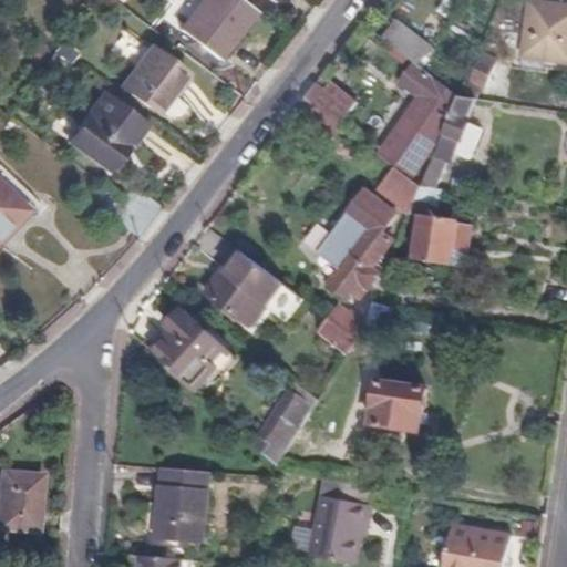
[(251,12),(236,0),(198,0),(174,28),(214,59),(251,12)]
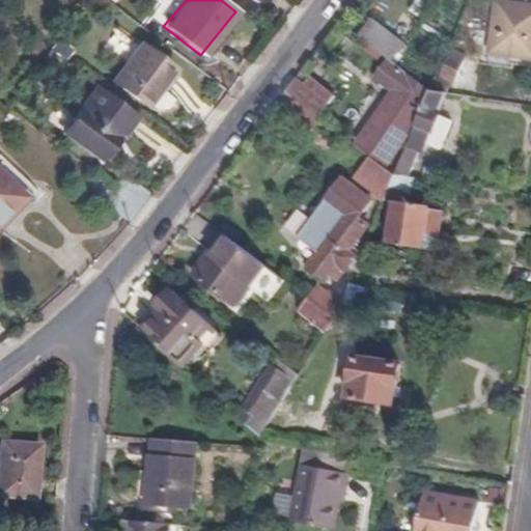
[(485,52),(530,59),(530,7),(492,3),(485,52)]
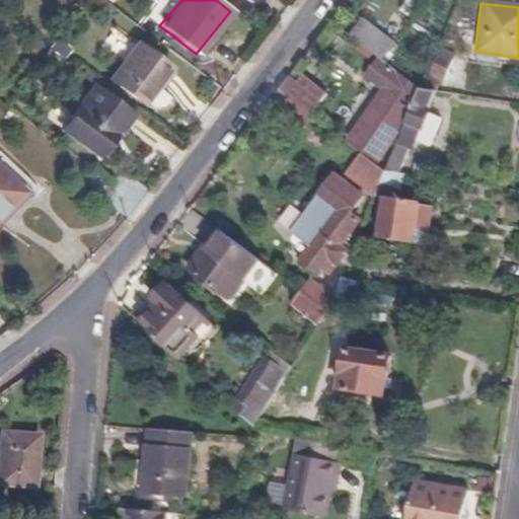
[(376,57),(378,60),(392,41),(357,15),(343,33),(376,57)]
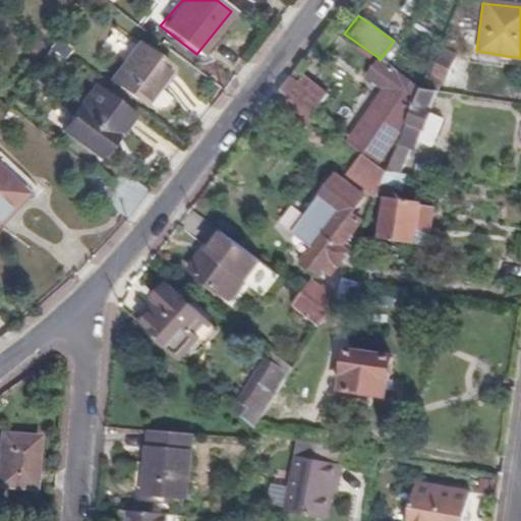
[(52,34),(44,44),(52,51),(57,55),(66,45),(52,34)]
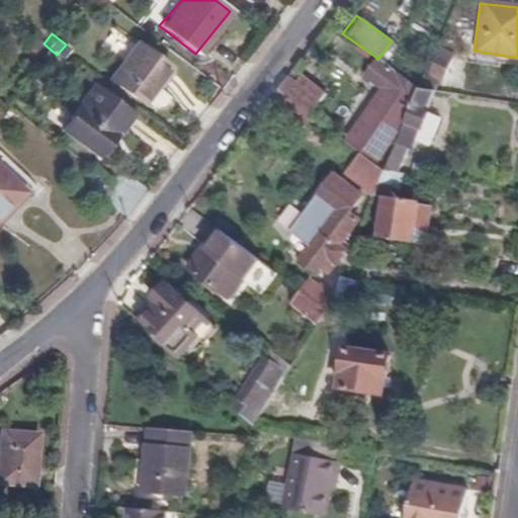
[(103,77),(138,103),(167,63),(133,37),(103,77)]
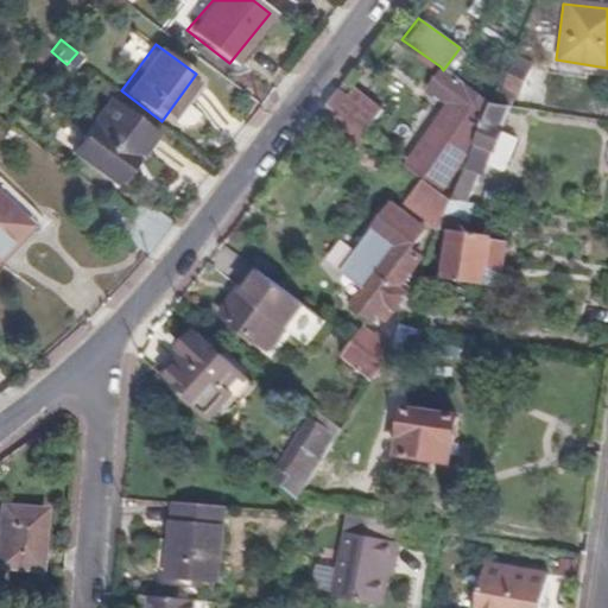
[(61,59),(51,51),(43,62),(52,70),(61,59)]
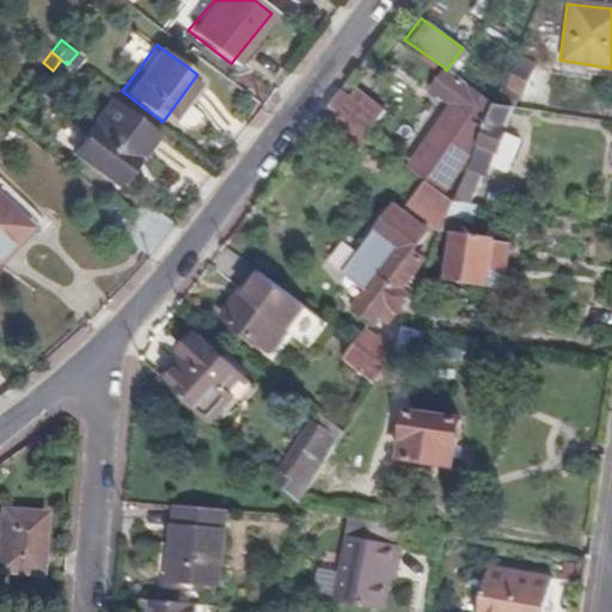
[(515,57),(491,104),(515,108),(533,67),(515,57)]
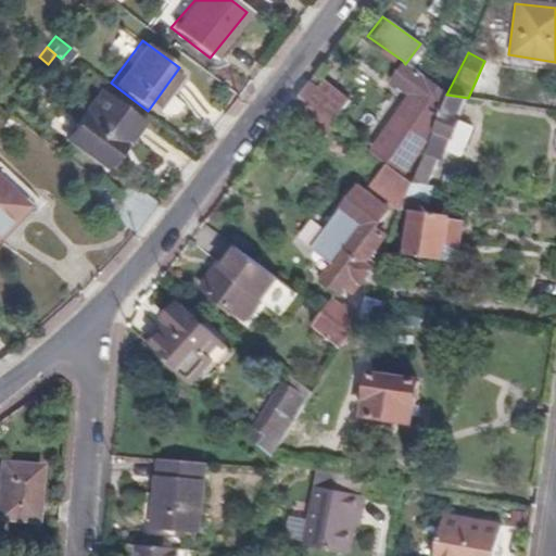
[(405,64),(403,61),(389,81),(412,98),(417,102),(404,118),(399,114),(374,147),(407,172),(436,115),(438,116),(446,95),(405,64)]
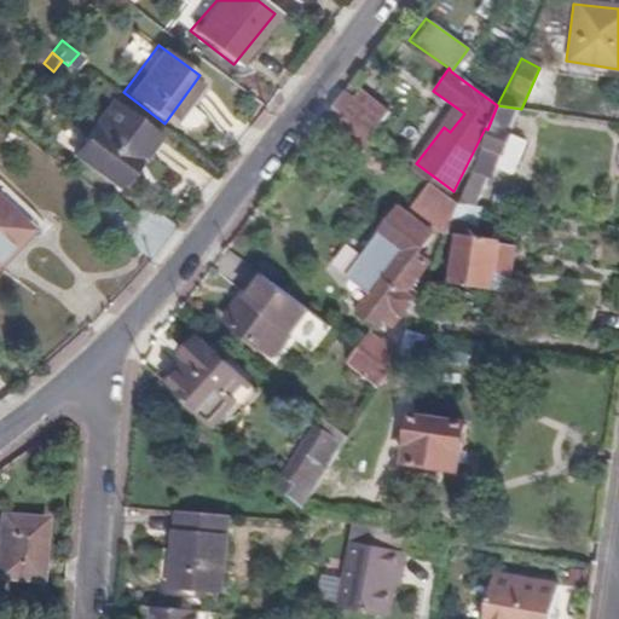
[(330,109),(339,115),(352,99),(342,91),(330,109)]
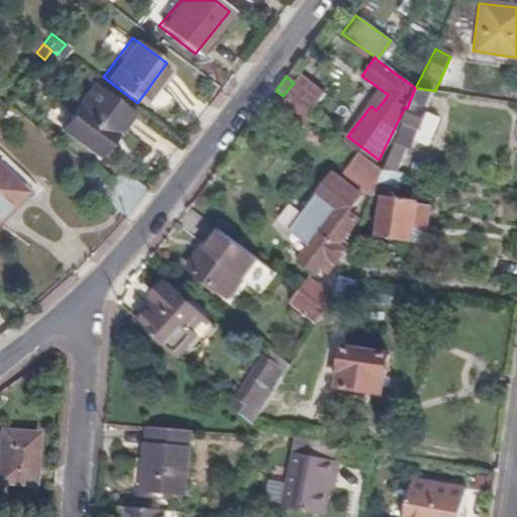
[(283,96),(301,109),(307,114),(322,94),(299,76),(294,83),(283,96)]
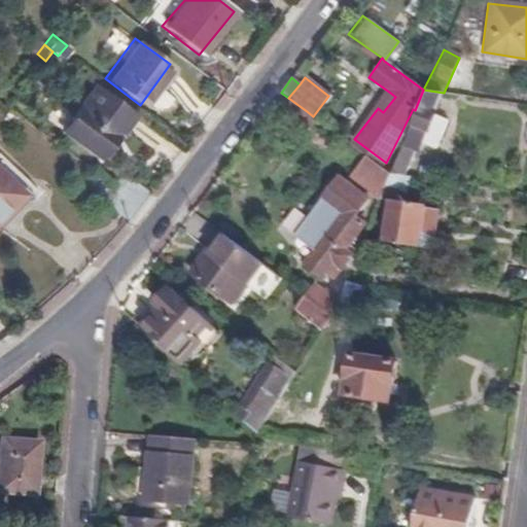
[(134,115),(97,86),(62,130),(96,156),(118,130),(120,132),(134,115)]
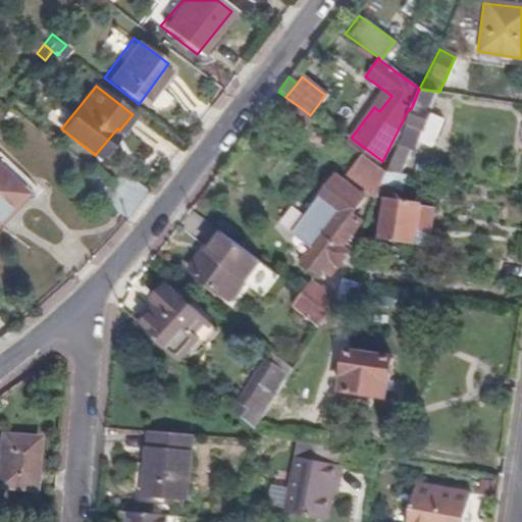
[(385,171),(401,173),(414,147),(418,148),(421,141),(434,147),(446,119),(430,112),(439,92),(419,89),(411,109),(385,171)]
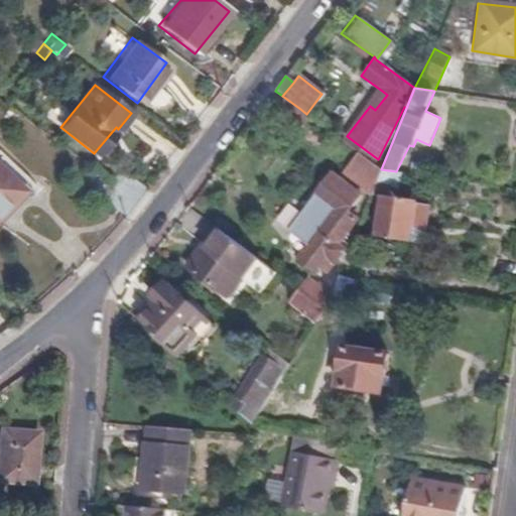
[(275,91),(264,104),(289,122),(300,109),(282,96),(275,91)]
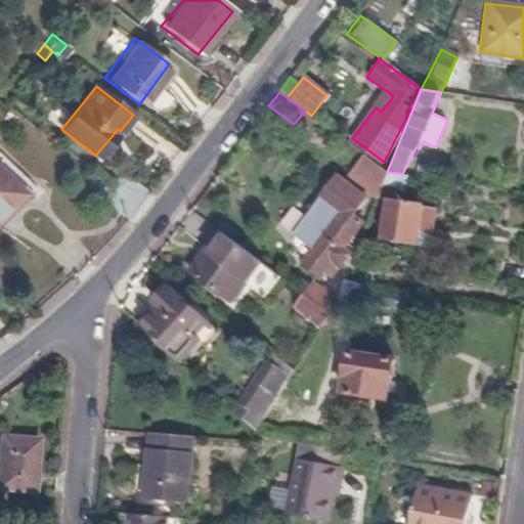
[(393,96),(388,92),(376,107),(381,112),(393,96)]
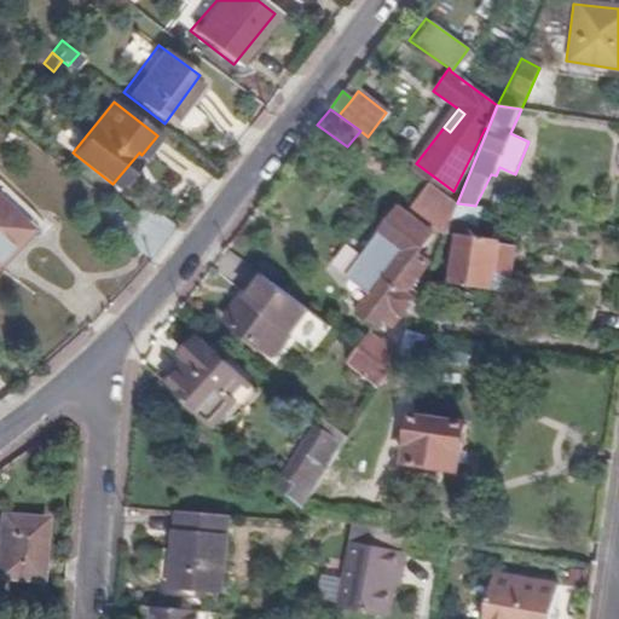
[(360,131),(347,146),(358,156),(371,139),(368,137),(360,131)]
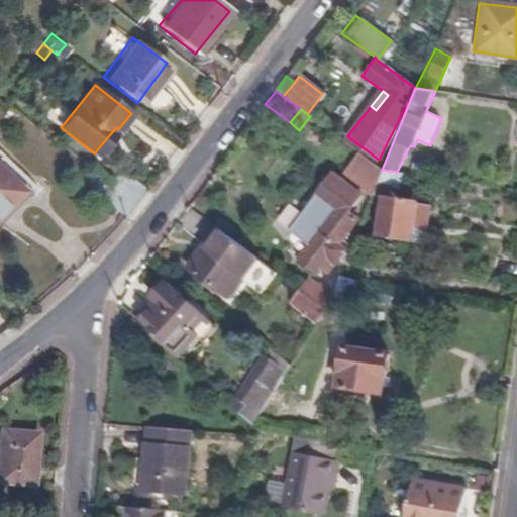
[(342,172),(372,195),(376,185),(382,170),(357,151),(342,172)]
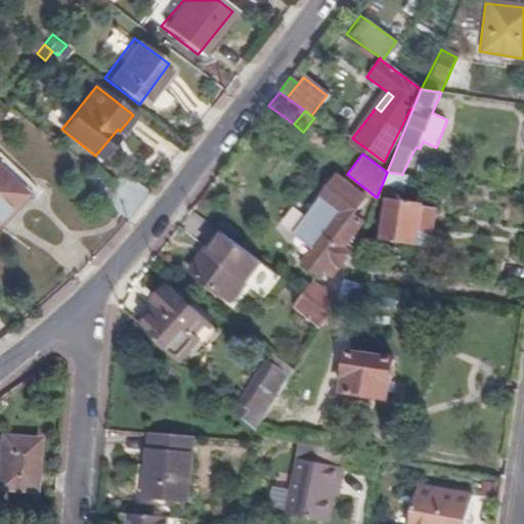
[(411,175),(424,177),(425,166),(412,164),(411,175)]
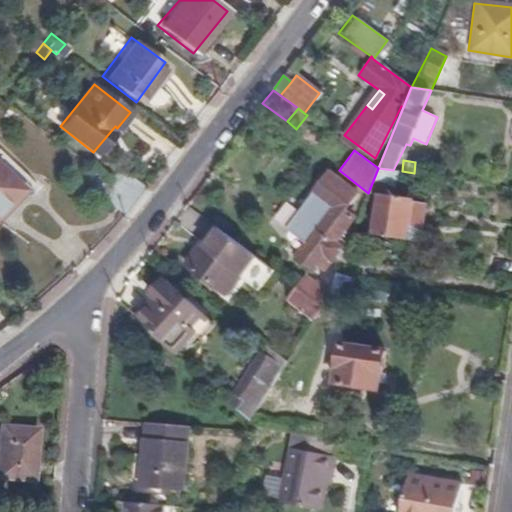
[(0,207),(21,186),(0,166),(0,207)]
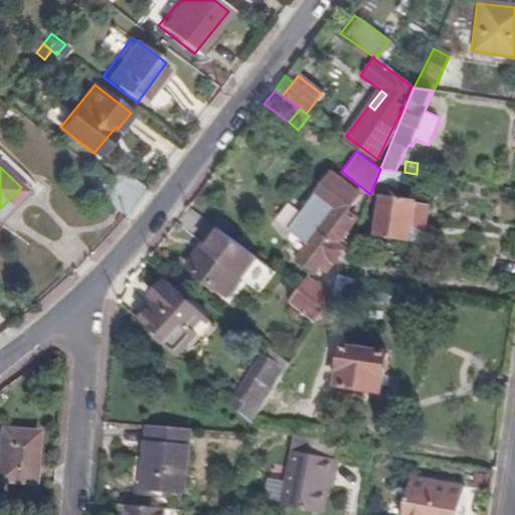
[(393,186),(395,171),(380,169),(374,184),(383,185),(393,186)]
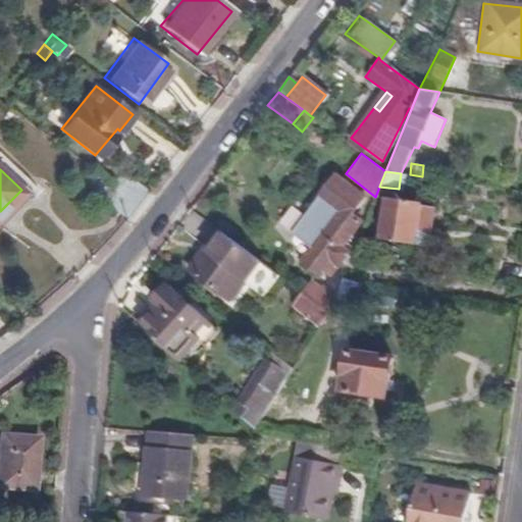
[(336,176),(311,213),(329,226),(346,240),(359,219),(354,213),(364,199),(336,176)]
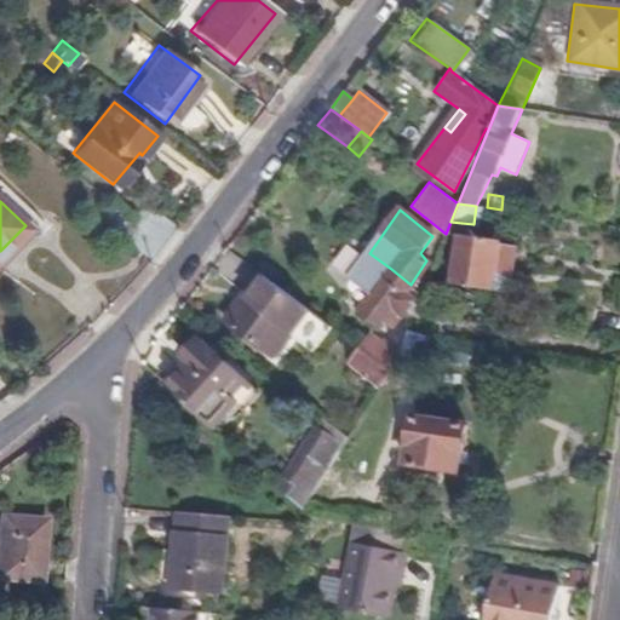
[(461,223),(451,222),(446,234),(454,236),(461,223)]
